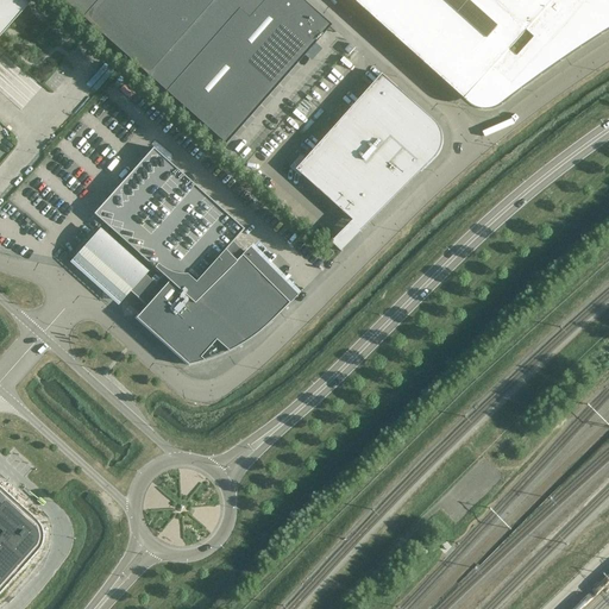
[(0,0),(0,36),(30,4),(25,0),(0,0)]
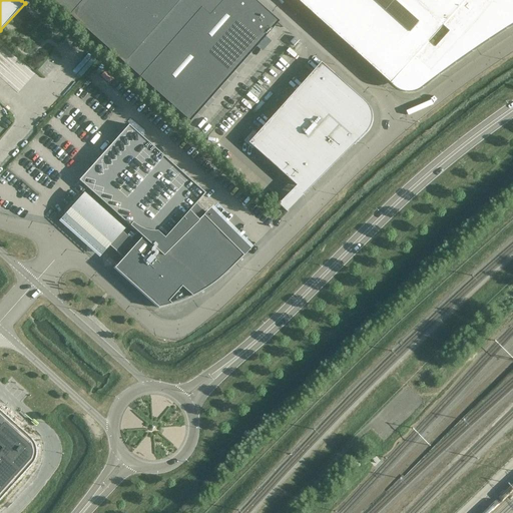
[(138,77),(207,0),(51,0),(69,15),(123,64),(138,77)]
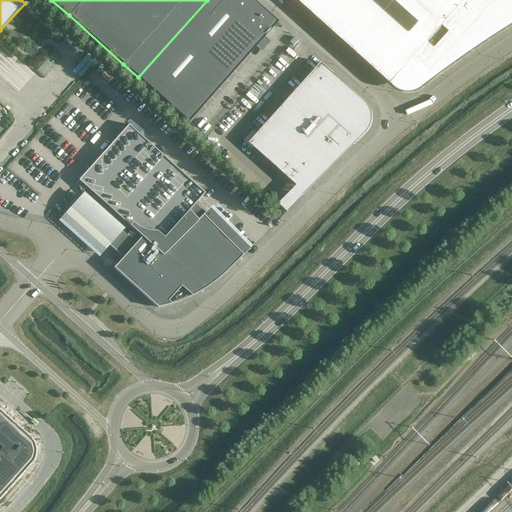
[(207,0),(138,77),(140,78),(189,122),(277,22),(252,0),(207,0)]
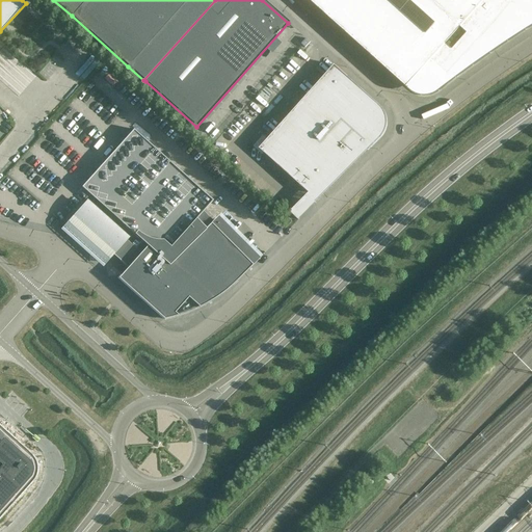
[(309,0),(406,87),(430,61),(448,76),(499,20),(505,25),(513,19),(505,11),(513,3),(509,0),(309,0)]
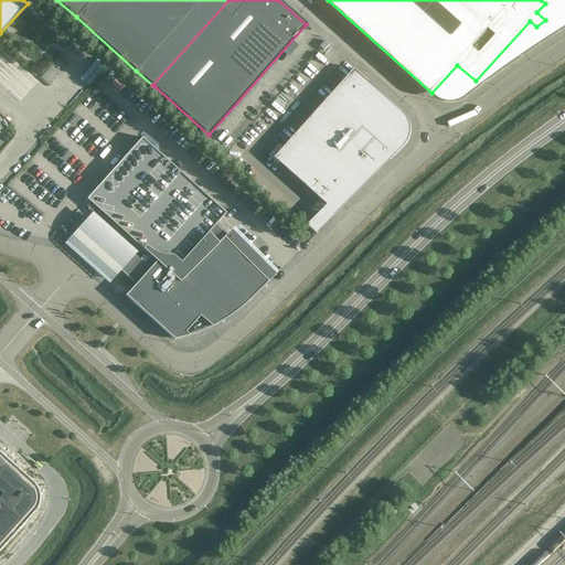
[(323,41),(319,45),(324,51),(329,45),(323,41)]
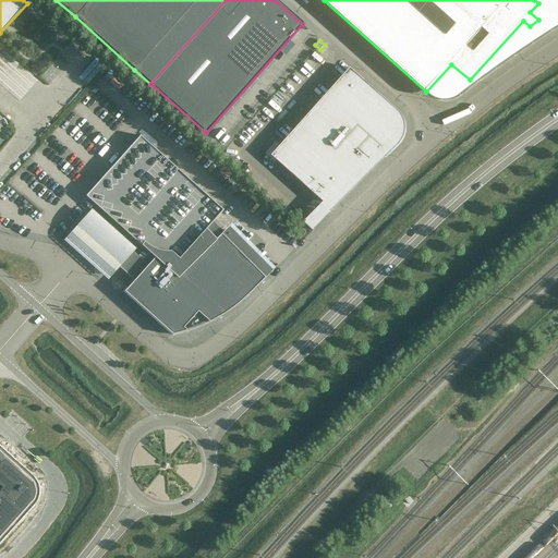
[(14,62),(14,96),(27,95),(27,82),(37,82),(37,72),(25,72),(25,62),(14,62)]
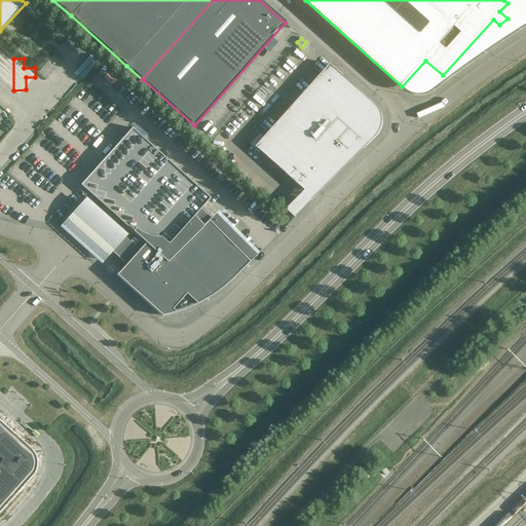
[(306,191),(304,193),(312,200),(376,137),(379,133),(381,129),(382,126),(382,121),(382,118),(382,114),(381,113),(380,110),(378,106),(331,64),(256,143),(306,191)]
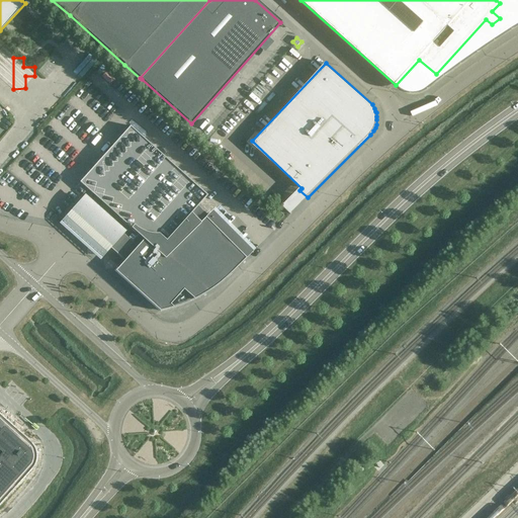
[(67,218),(63,222),(101,255),(108,246),(124,260),(115,271),(160,311),(167,309),(173,308),(187,303),(193,299),(199,296),(208,291),(214,287),(220,282),(226,278),(231,273),(250,254),(235,239),(238,236),(225,223),(223,226),(207,210),(204,213),(197,206),(207,195),(130,125),(80,182),(92,193),(86,200),(83,197),(71,210),(69,208),(64,214),(67,218)]
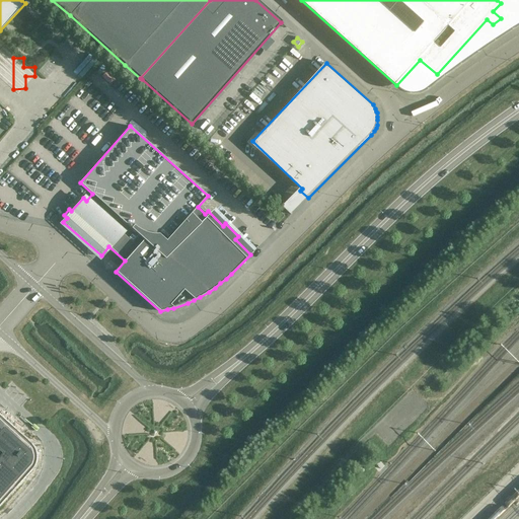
[(0,502),(4,499),(3,499),(8,493),(29,470),(28,468),(33,463),(28,458),(33,452),(28,447),(29,446),(0,419),(0,502)]
